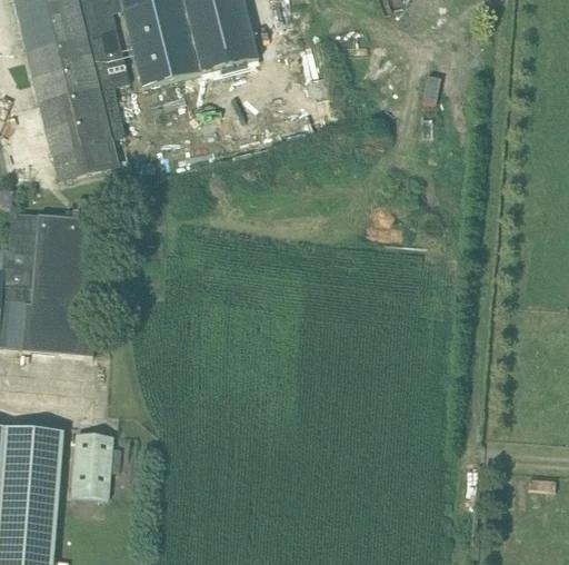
[(13,0),(58,180),(118,166),(111,140),(126,136),(113,87),(129,83),(113,13),(123,10),(143,89),(259,59),(243,0),(13,0)]
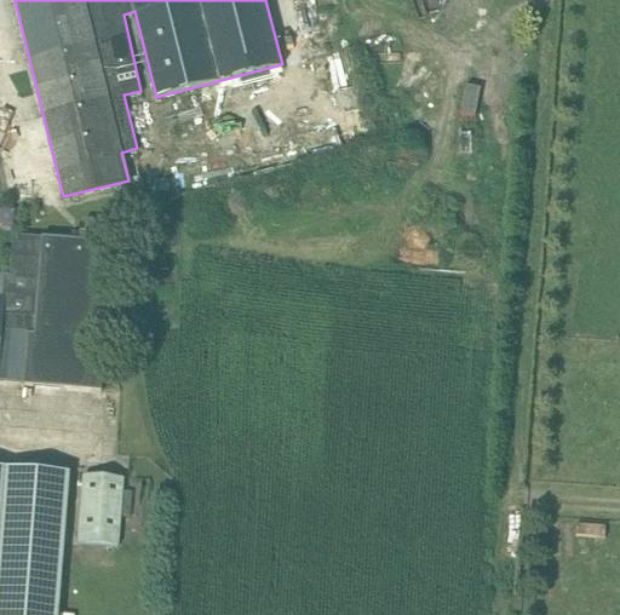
[(168,176),(153,177),(154,187),(168,187),(168,176)]
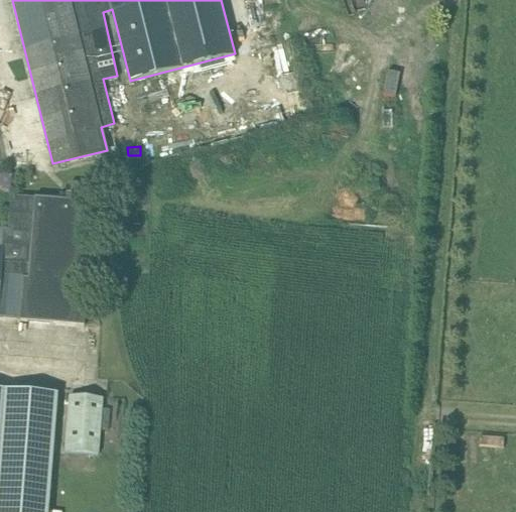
[(8,225),(0,224),(0,315),(84,323),(88,280),(82,279),(90,180),(72,178),(71,189),(67,189),(66,197),(10,192),(8,225)]
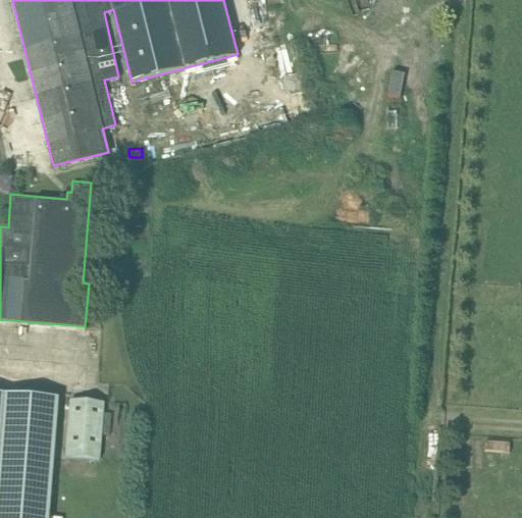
[(0,517),(55,517),(56,514),(49,513),(59,397),(0,391),(0,517)]
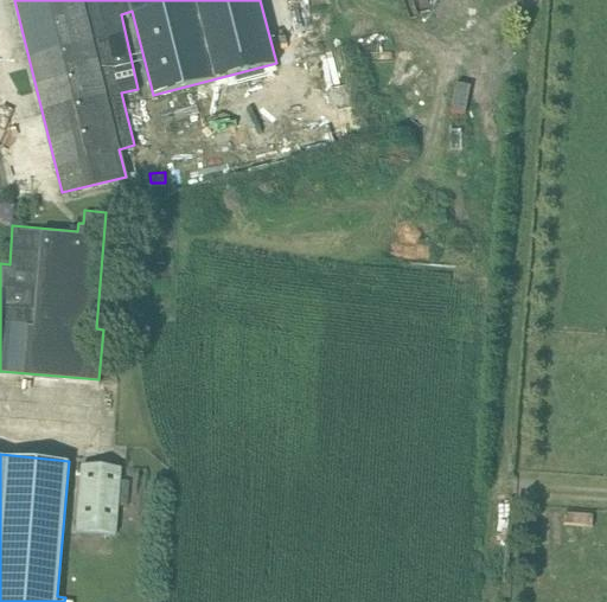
[(81,462),(76,530),(115,532),(121,466),(81,462)]
